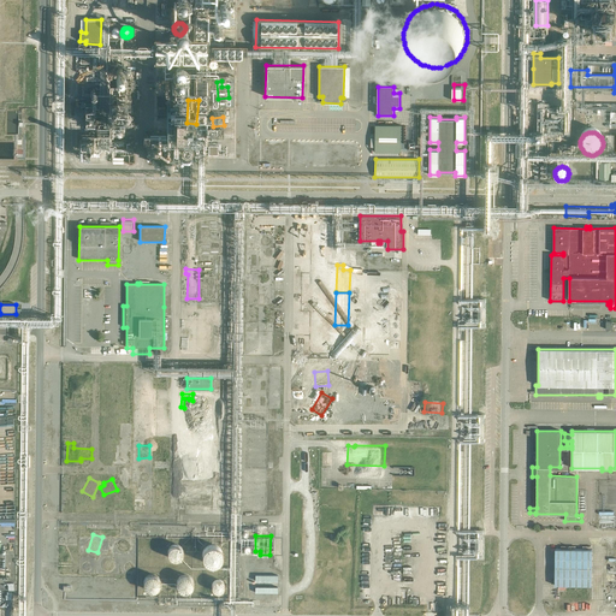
[(131,538),(122,537),(120,551),(131,551),(131,538)]
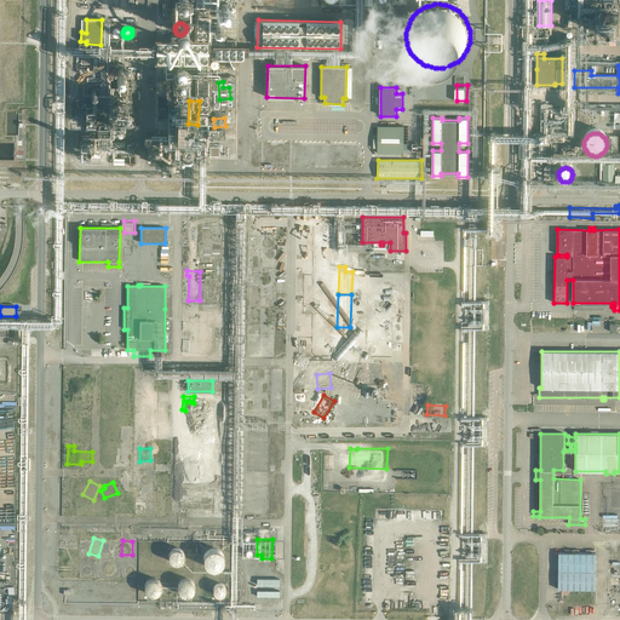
[(223,561),(223,558),(223,556),(223,554),(222,551),(220,550),(218,549),(216,547),(214,547),(212,546),(210,547),(207,547),(206,549),(204,550),(202,552),(202,554),(201,556),(201,558),(201,561),(202,562),(202,564),(205,566),(206,568),(208,568),(211,569),(213,569),(216,569),(217,568),(219,567),(220,566),(222,564),(223,562),(223,561)]
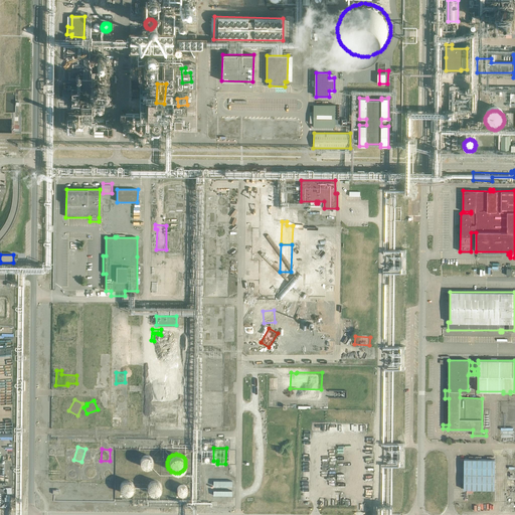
[(152,464),(152,463),(152,461),(152,460),(151,459),(150,458),(149,457),(148,456),(147,456),(145,456),(144,456),(143,456),(141,457),(140,458),(139,459),(139,460),(138,461),(138,463),(138,464),(139,465),(139,467),(140,468),(141,469),(142,469),(144,470),(145,470),(146,470),(147,470),(149,469),(150,468),(151,467),(152,465),(152,464)]
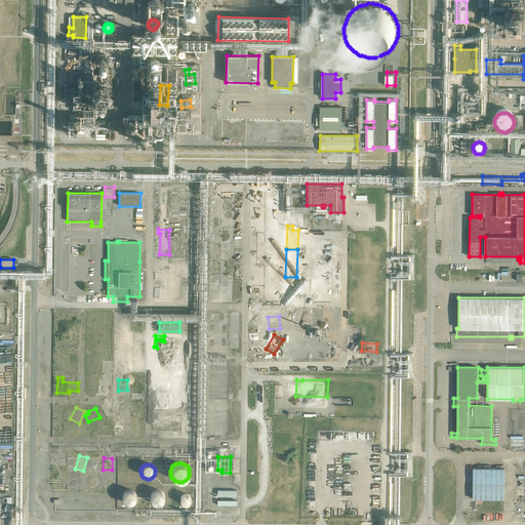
[(505,468),(473,468),(473,498),(483,498),(503,499),(505,468)]
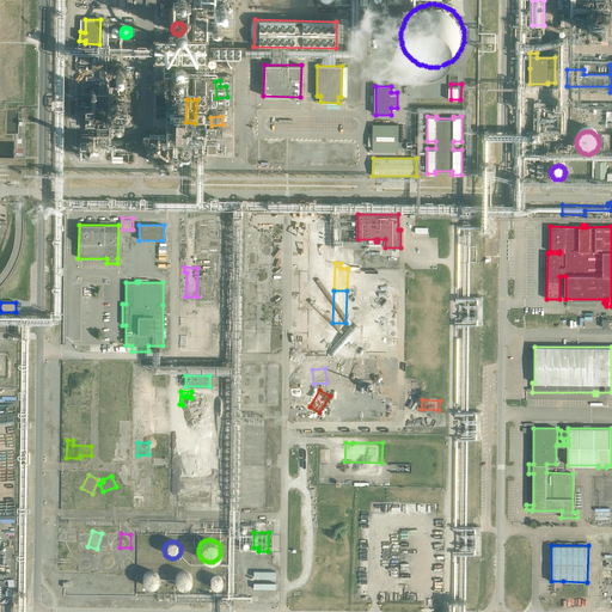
[(158,582),(158,581),(158,579),(157,577),(157,576),(155,575),(153,573),(151,573),(150,573),(148,573),(147,573),(145,574),(144,575),(142,576),(141,577),(141,579),(141,581),(141,582),(141,583),(142,586),(144,587),(145,588),(146,588),(147,589),(150,589),(151,589),(153,588),(154,588),(155,587),(157,586),(157,583),(158,582)]
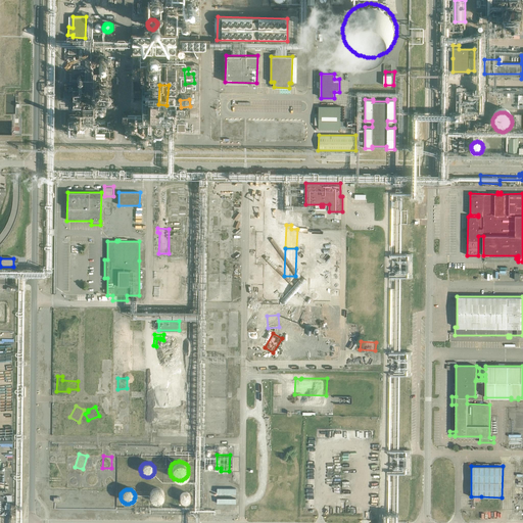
[(163,498),(163,496),(163,495),(162,494),(162,493),(161,491),(159,490),(158,490),(156,489),(154,489),(153,490),(152,490),(151,491),(150,492),(149,493),(149,495),(149,496),(149,497),(149,500),(150,501),(151,502),(152,503),(153,504),(154,504),(156,504),(157,504),(158,504),(160,503),(161,502),(162,501),(162,500),(163,498)]
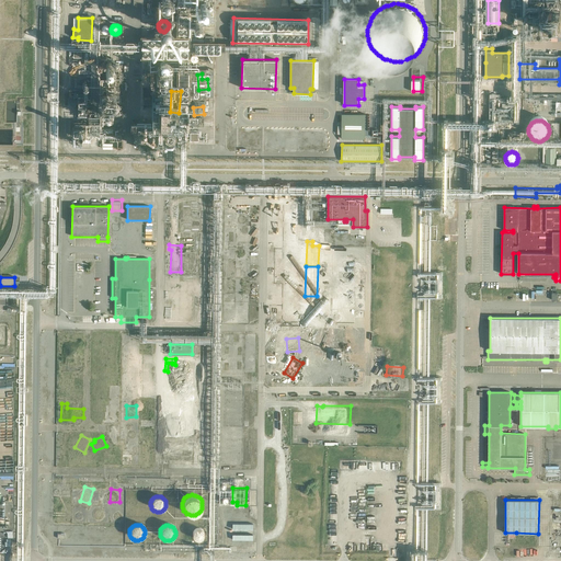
[(202,536),(202,535),(202,534),(201,531),(199,530),(198,529),(197,529),(196,529),(195,529),(193,530),(192,531),(192,533),(191,534),(191,535),(192,537),(192,538),(193,539),(194,540),(195,540),(196,540),(197,540),(198,540),(201,539),(202,538),(202,537),(202,536)]
